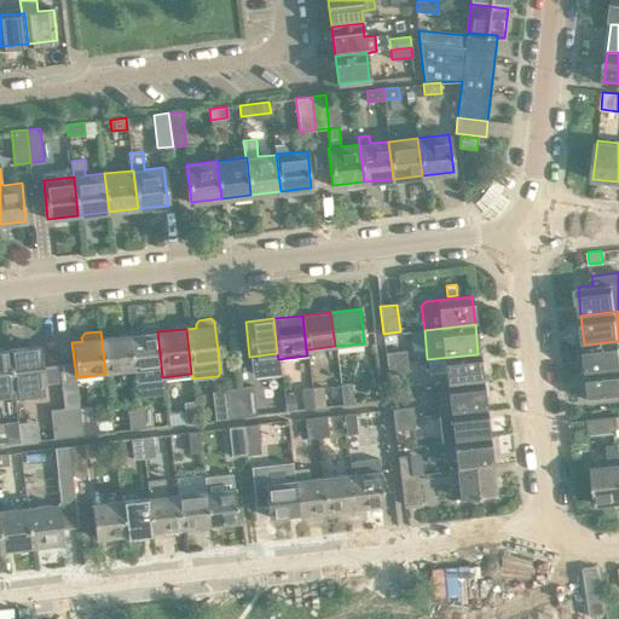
[(162,377),(157,331),(129,335),(134,370),(136,380),(138,380),(139,394),(160,392),(158,377),(162,377)]
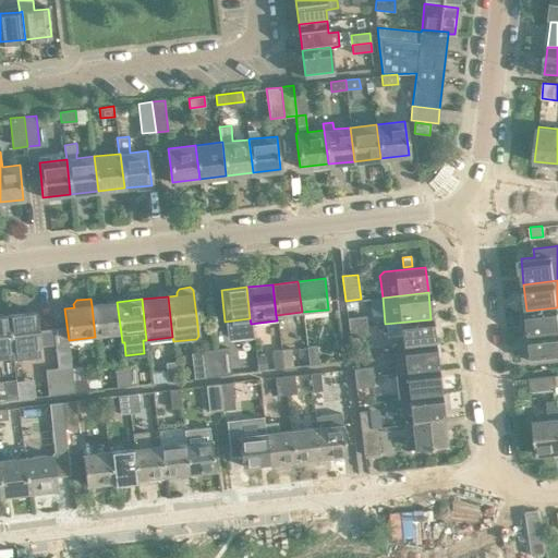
[(95,337),(121,334),(117,302),(92,305),(95,337)]
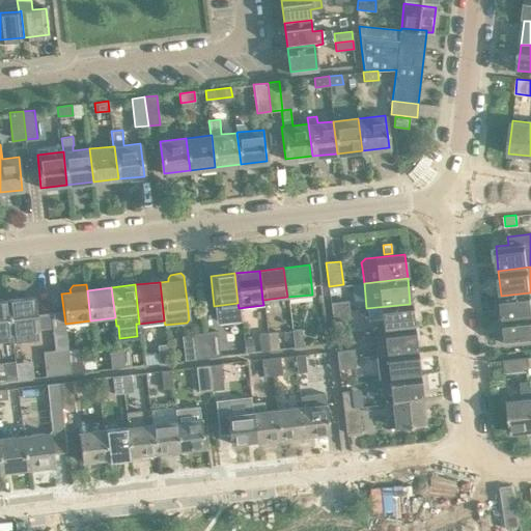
[(503,309),(504,319),(504,320),(530,316),(530,304),(530,292),(501,296),(498,296),(496,299),(496,307),(499,309),(503,309)]
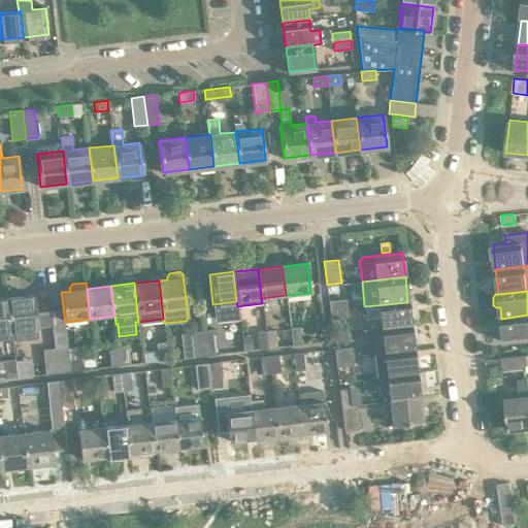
[(7,298),(10,329),(37,326),(35,312),(33,295),(7,298)]
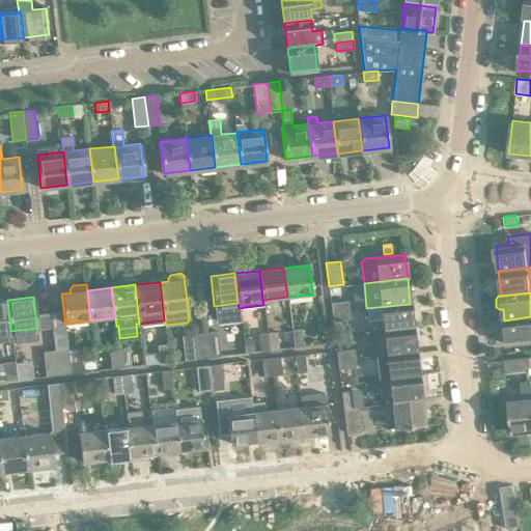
[(0,340),(2,341),(1,332),(10,331),(7,300),(0,300),(0,340)]
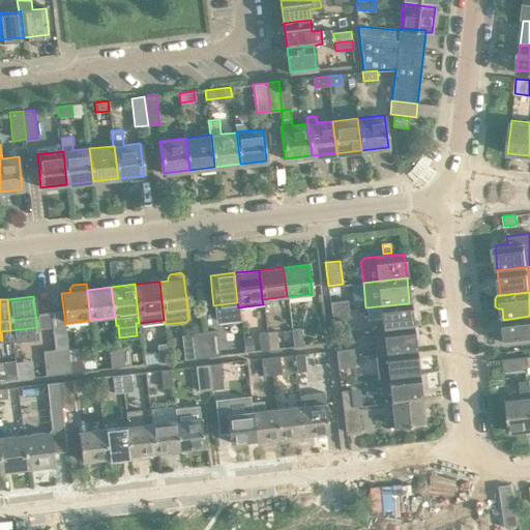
[(330,312),(348,310),(347,299),(329,301),(330,312)]
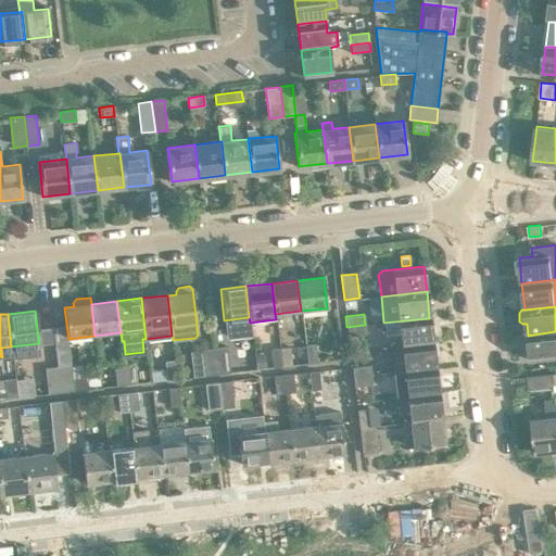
[(429,318),(383,323),(384,336),(400,333),(402,345),(432,342),(429,318)]
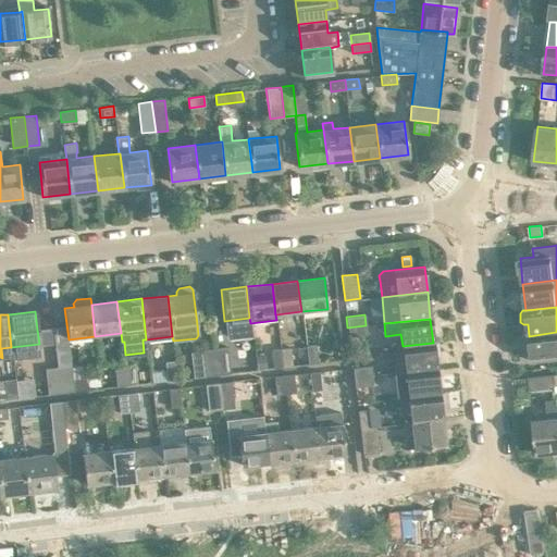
[(366,325),(347,327),(348,336),(367,334),(366,325)]
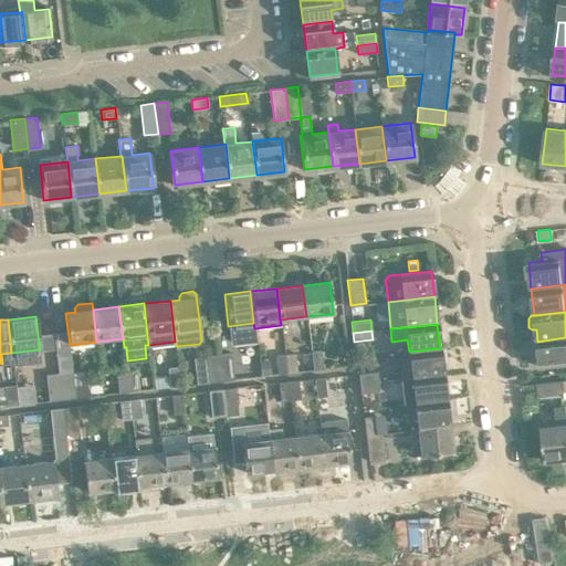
[(54,334),(38,335),(40,349),(40,350),(55,348),(54,334)]
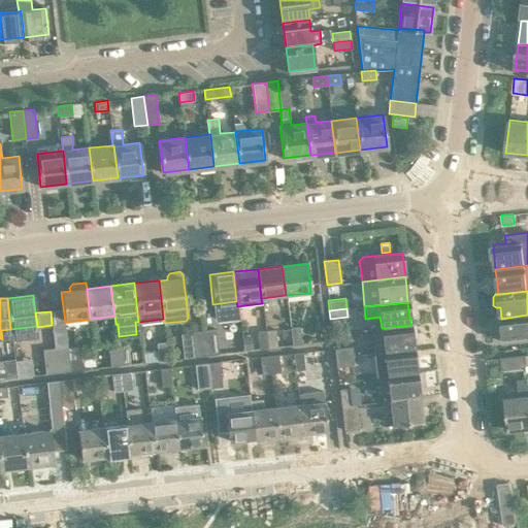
[(527,315),(501,319),(503,342),(527,339),(527,315)]
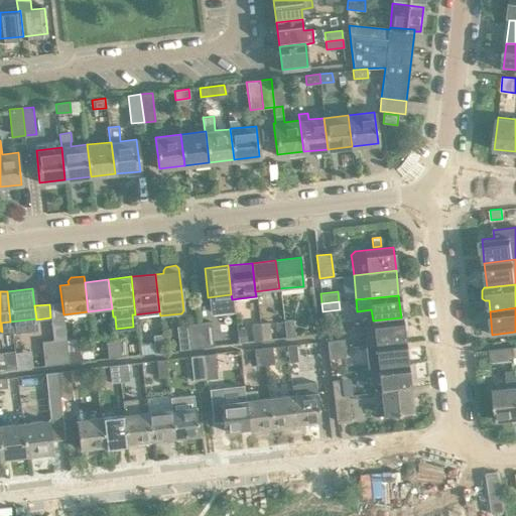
[(401,317),(373,320),(374,335),(364,336),(366,346),(404,341),(401,317)]
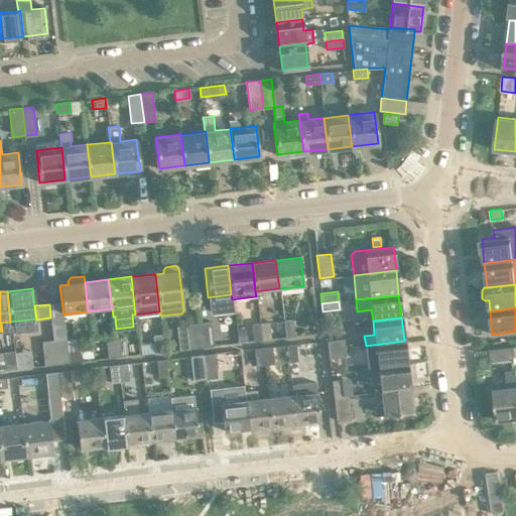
[(292,318),(283,319),(285,337),(294,336),(292,318)]
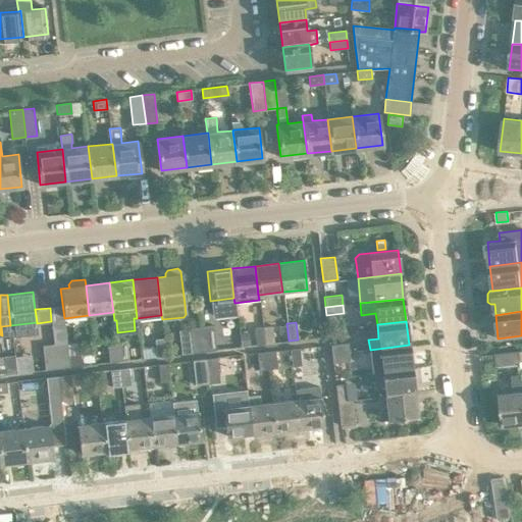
[(200,327),(203,351),(215,349),(212,325),(200,327)]
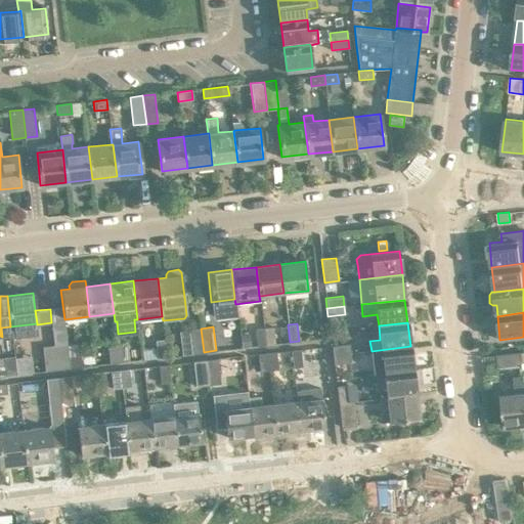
[(263,328),(265,345),(275,344),(272,326),(263,328)]
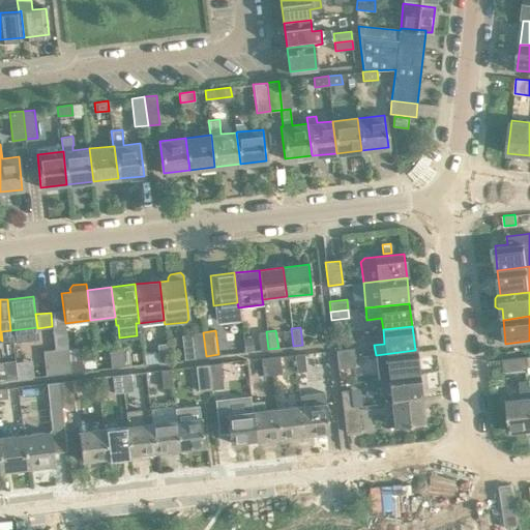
[(268,349),(266,331),(258,332),(260,350),(268,349)]
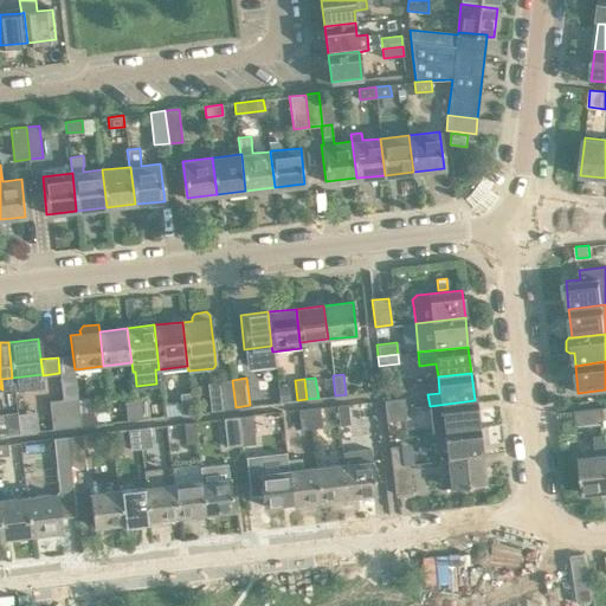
[(236,407),(232,380),(219,381),(223,408),(236,407)]
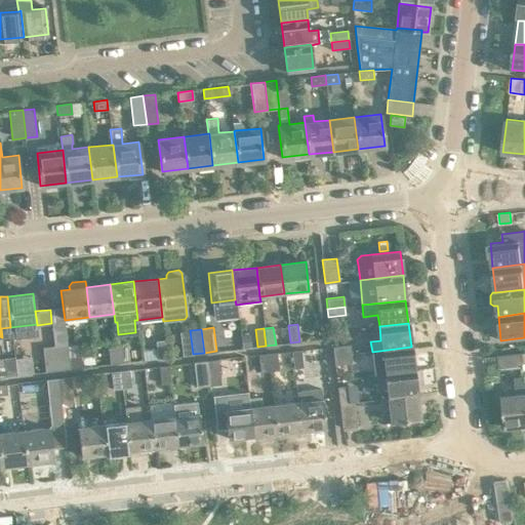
[(249,334),(241,335),(242,349),(250,348),(249,334)]
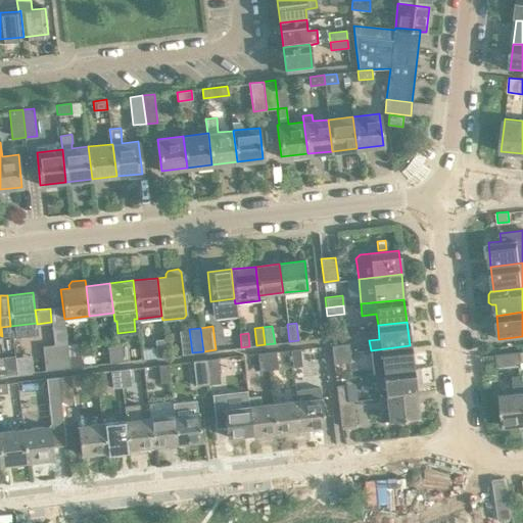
[(167,355),(164,339),(154,340),(157,358),(167,355)]
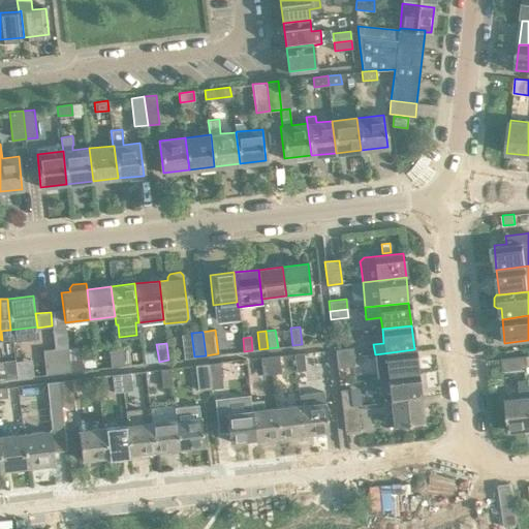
[(55,349),(56,365),(57,373),(69,371),(68,362),(67,347),(55,349)]
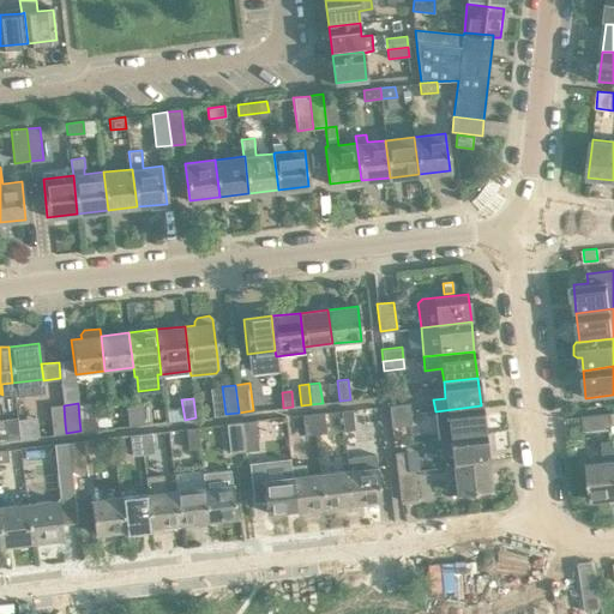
[(137,404),(139,423),(139,425),(150,423),(148,403),(137,404)]
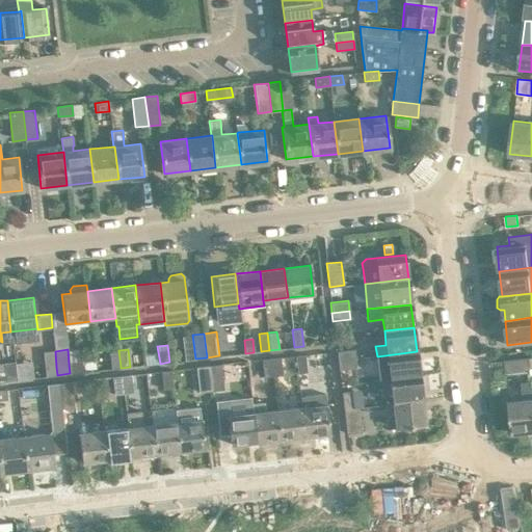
[(338,361),(355,358),(354,349),(337,351),(338,361)]
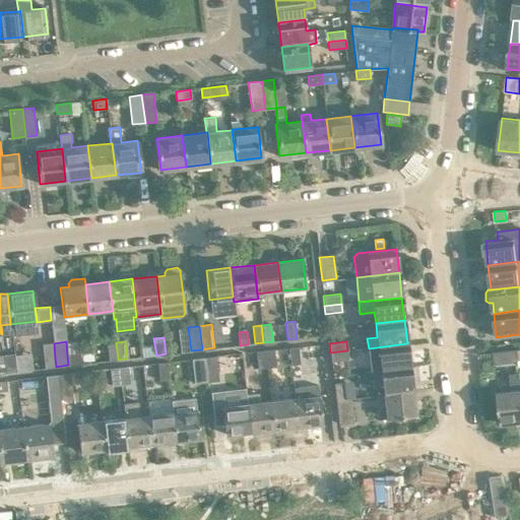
[(118,360),(118,359),(116,342),(107,343),(109,361),(118,360)]
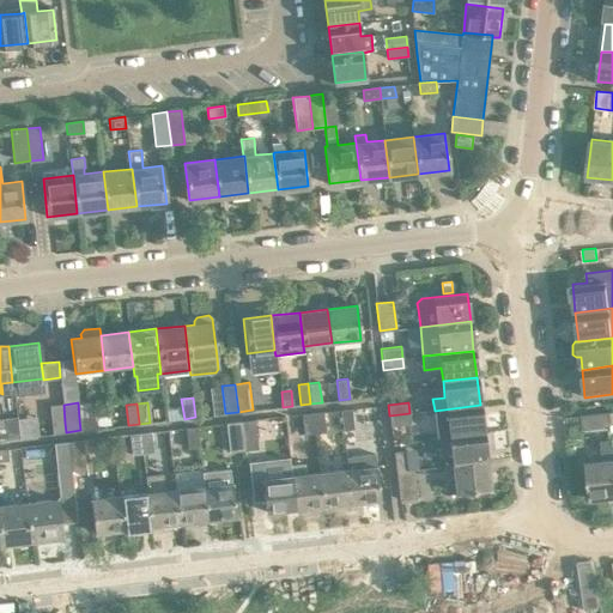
[(66,432),(65,423),(64,405),(49,406),(53,434),(66,432)]
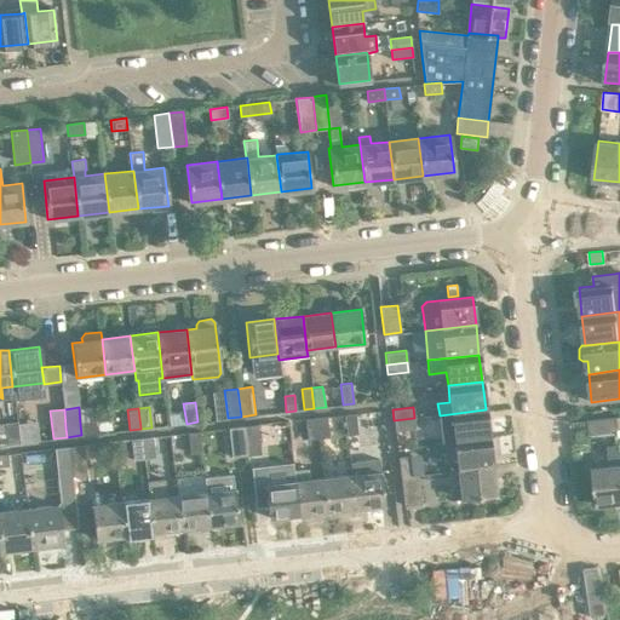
[(440,415),(441,428),(443,443),(454,442),(489,438),(486,409),(440,415)]
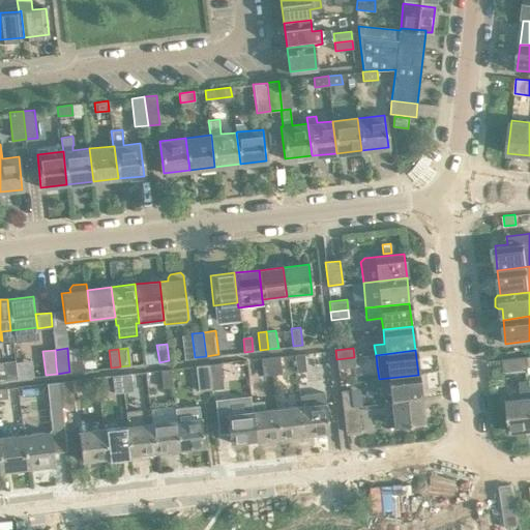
[(294,354),(295,365),(296,372),(305,371),(303,353),(294,354)]
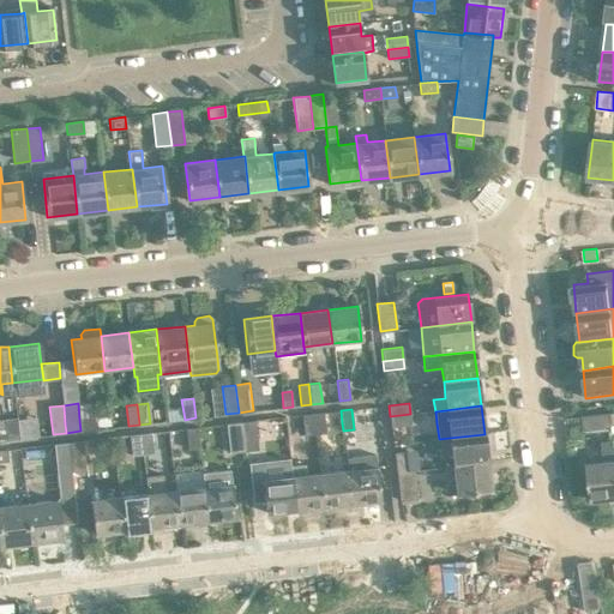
[(311,414),(312,423),(313,434),(325,433),(323,413),(311,414)]
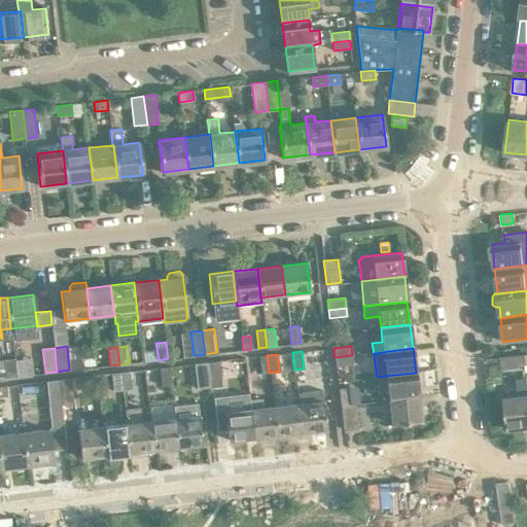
[(524,365),(523,354),(499,357),(500,372),(525,369),(525,365),(524,365)]
